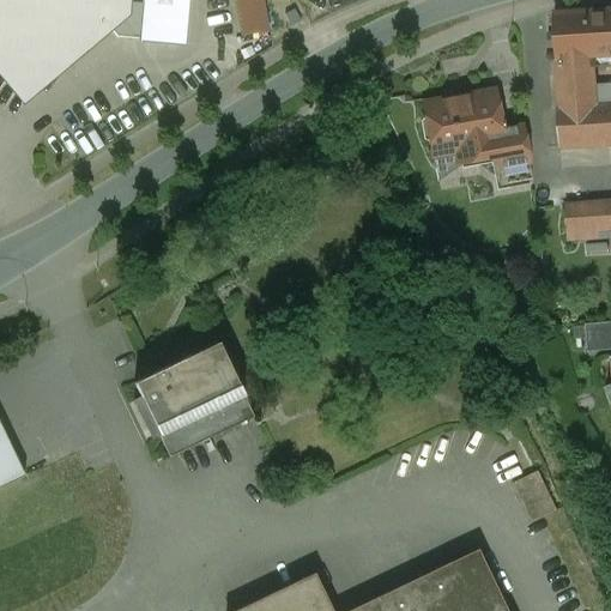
[(0,0),(0,65),(22,91),(58,60),(65,70),(112,25),(120,20),(120,0),(0,0)]
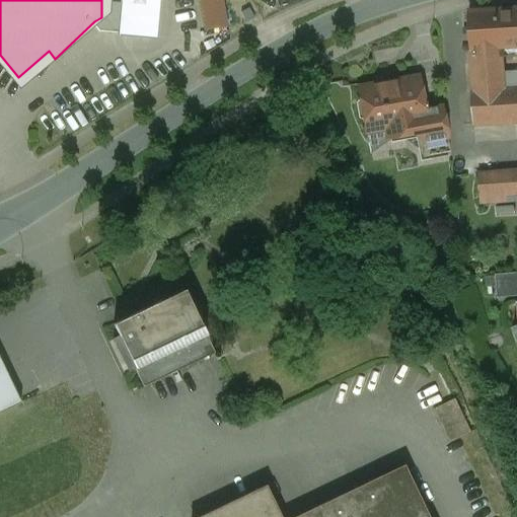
[(101,0),(101,17),(94,21),(101,30),(158,37),(161,0),(101,0)]
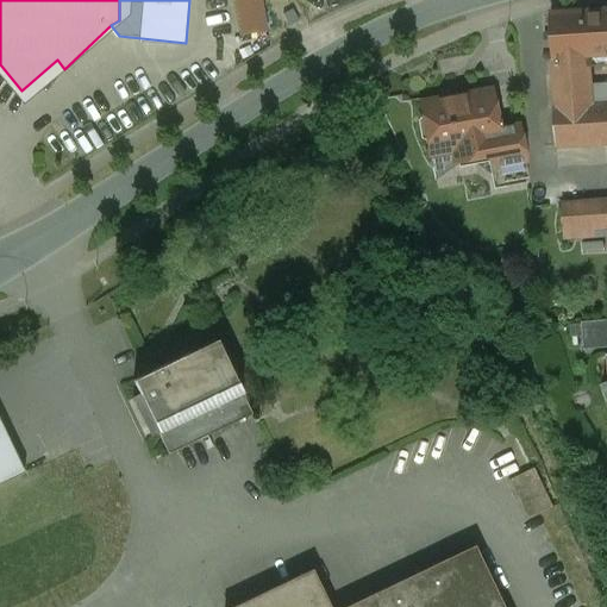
[(236,0),(243,35),(270,30),(264,0),(236,0)]
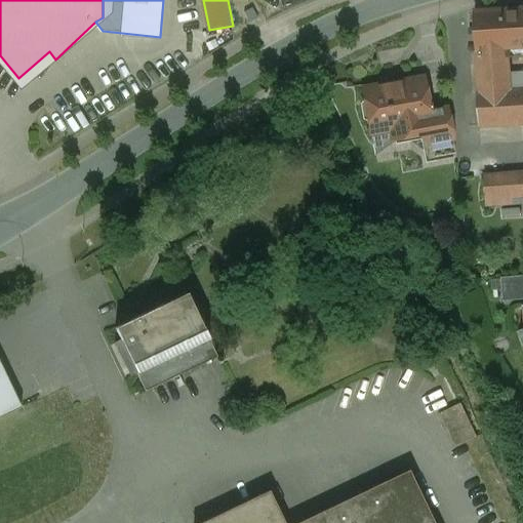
[(522,7),(476,10),(476,11),(477,30),(478,49),(509,47),(510,56),(522,54),(522,7)]
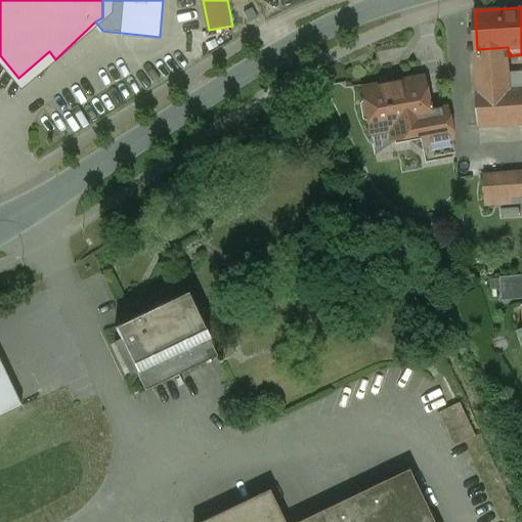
[(508,47),(477,49),(480,91),(477,91),(480,125),(521,121),(521,88),(511,90),(509,56),(508,47)]
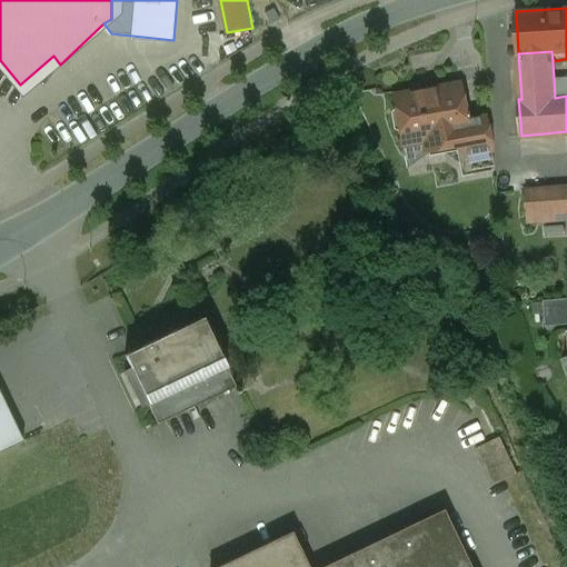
[(433,88),(395,95),(404,142),(425,138),(427,149),(461,143),(470,141),(469,140),(460,86),(436,90),(433,88)]
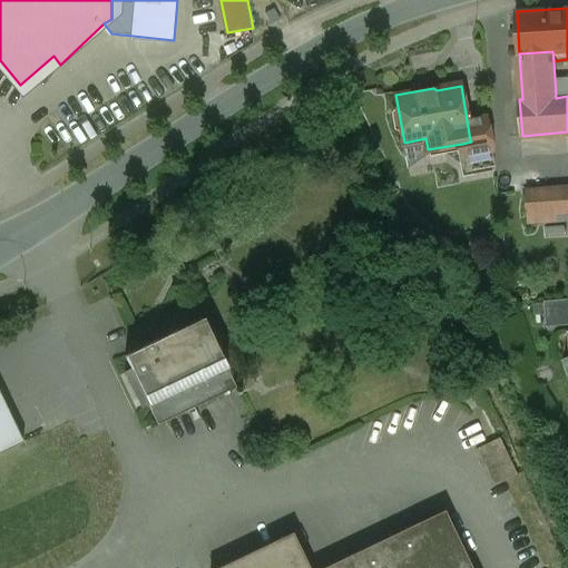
[(471,142),(462,144),(467,169),(495,165),(489,136),(470,140),(471,142)]
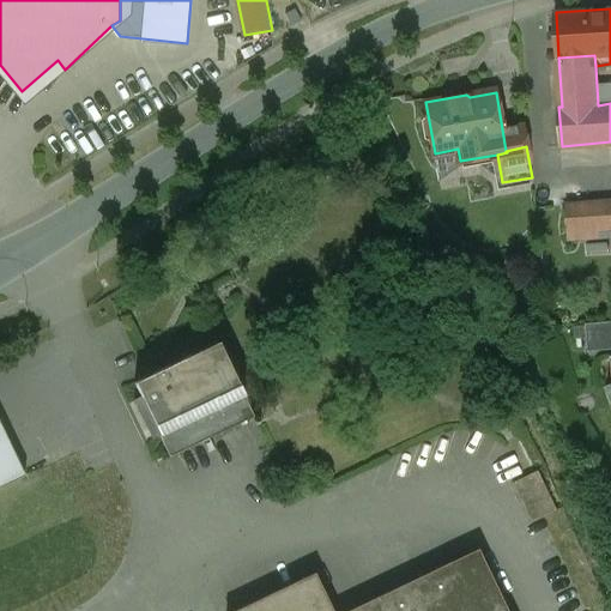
[(570,239),(610,235),(610,200),(568,205),(570,239)]
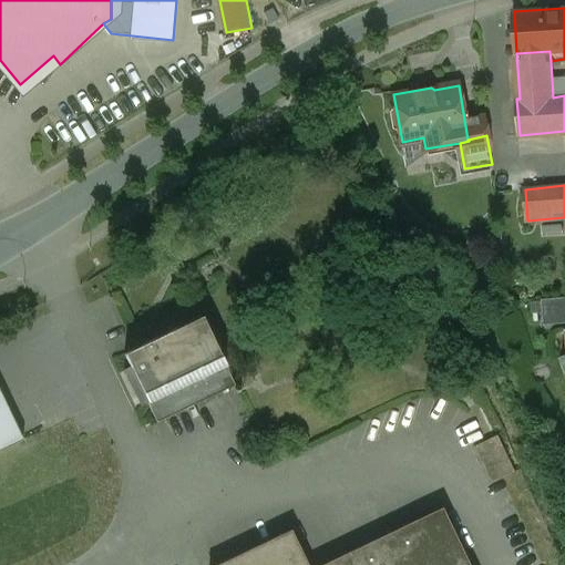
[(564,299),(545,302),(547,322),(564,320),(564,299)]
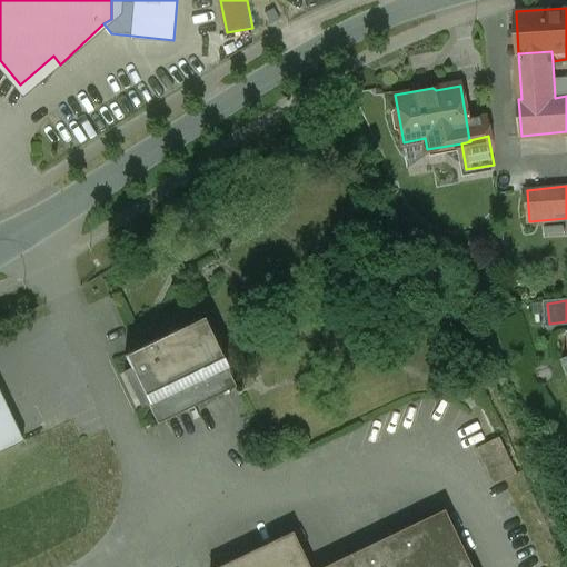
[(205,316),(125,355),(159,423),(237,385),(205,316)]
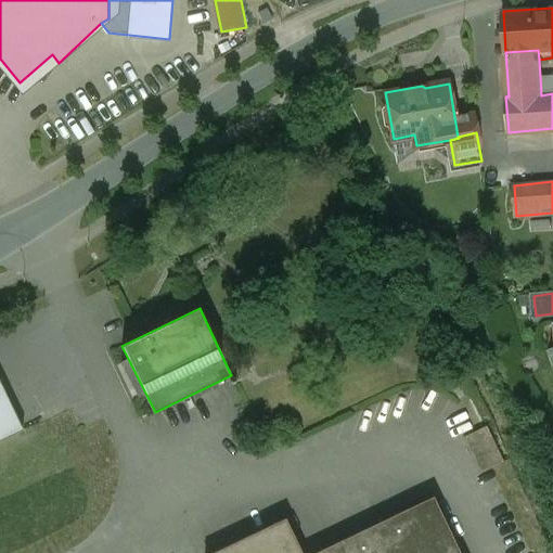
[(0,378),(0,440),(24,429),(18,416),(0,378)]
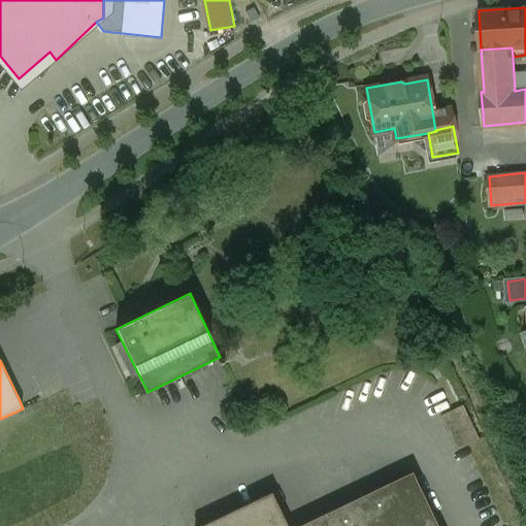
[(463,405),(441,416),(457,448),(479,437),(463,405)]
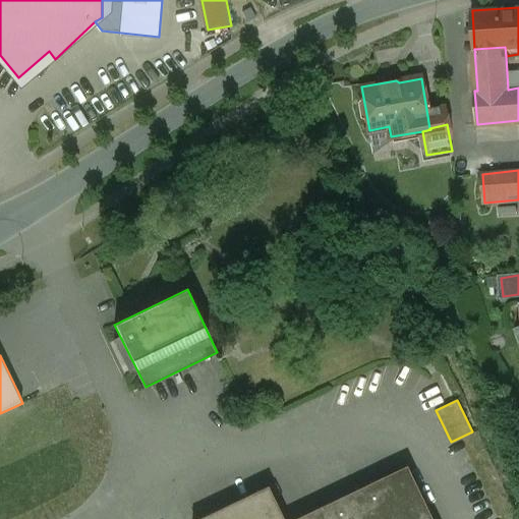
[(404,518),(385,478),(298,518),(283,518),(269,488),(204,518),(404,518)]
